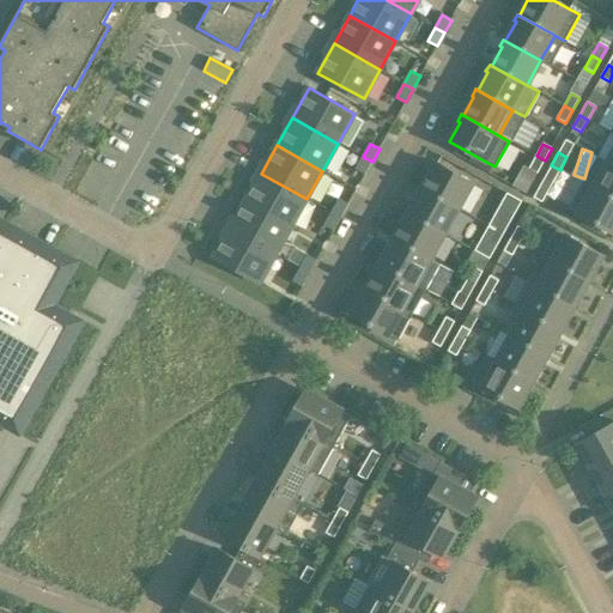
[(538,174),(545,161),(536,156),(529,169),(538,174)]
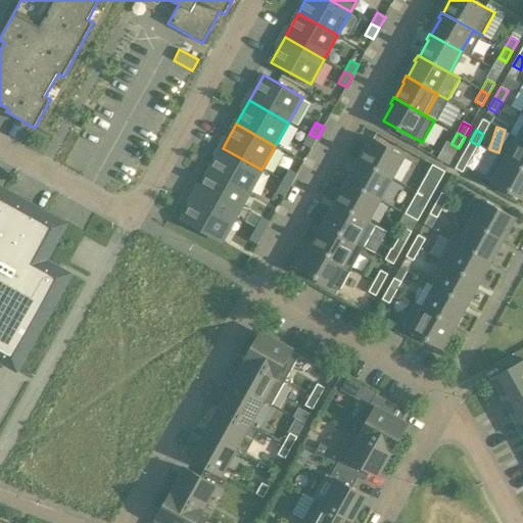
[(318,138),(310,134),(303,144),(312,149),(318,138)]
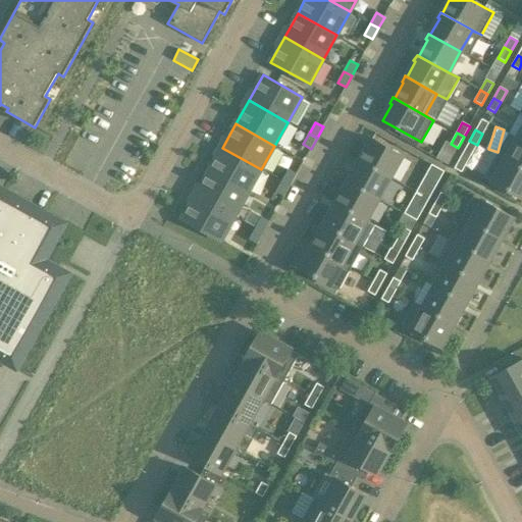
[(360,160),(358,160),(389,177),(402,156),(372,139),(370,139),(367,145),(368,146),(360,160)]
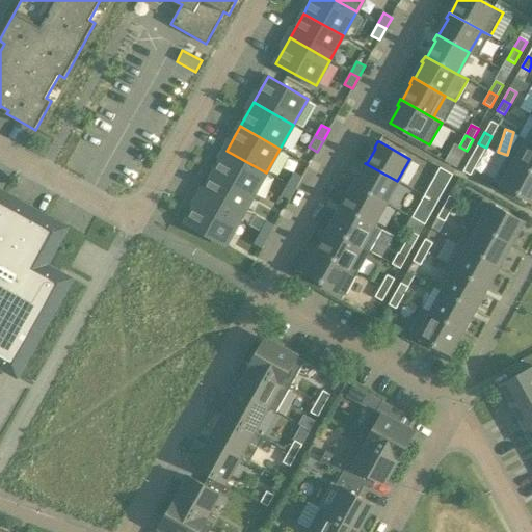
[(531,143),(527,141),(515,163),(531,173),(531,143)]
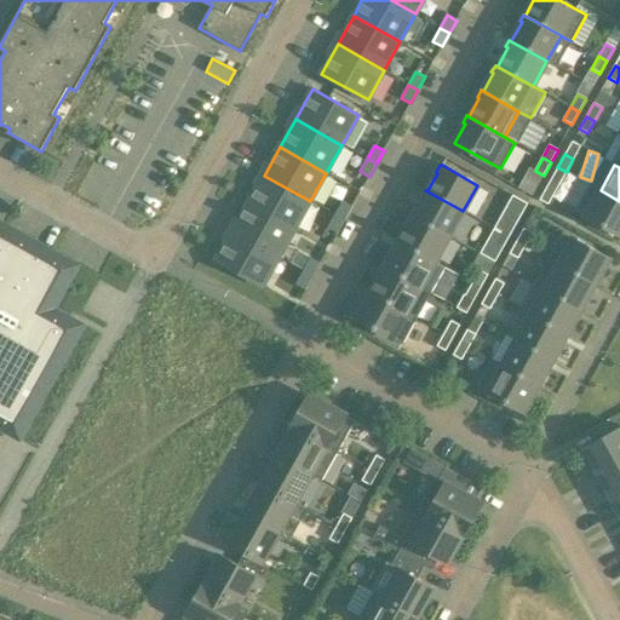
[(557,167),(550,179),(539,199),(547,204),(567,172),(557,167)]
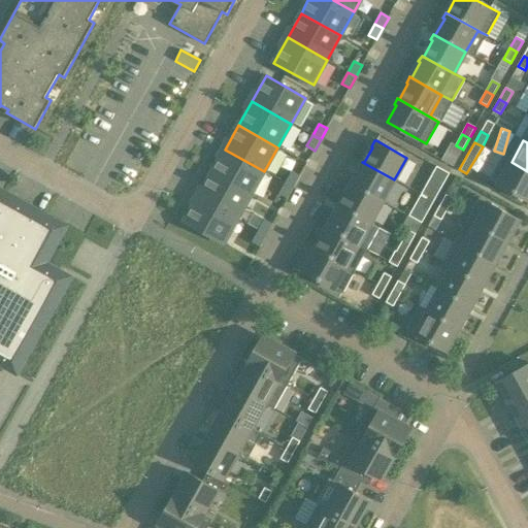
[(264,171),(225,150),(210,173),(251,196),(264,171)]
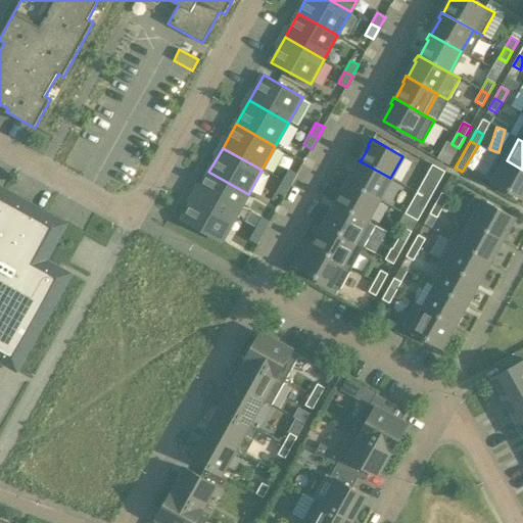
[(346,182),(378,199),(390,178),(359,160),(355,167),(357,168),(348,182),(346,182)]
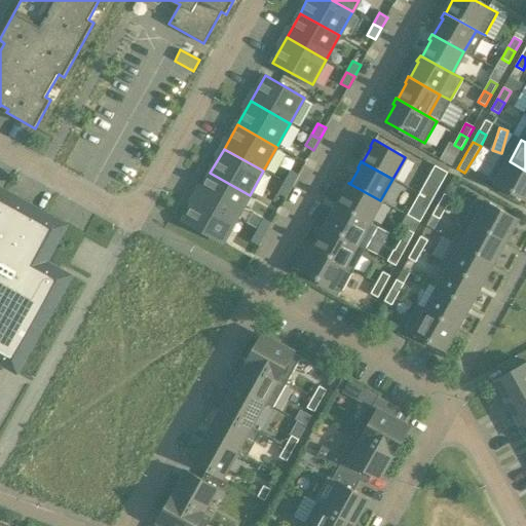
[(525,171),(510,161),(496,184),(525,199),(525,171)]
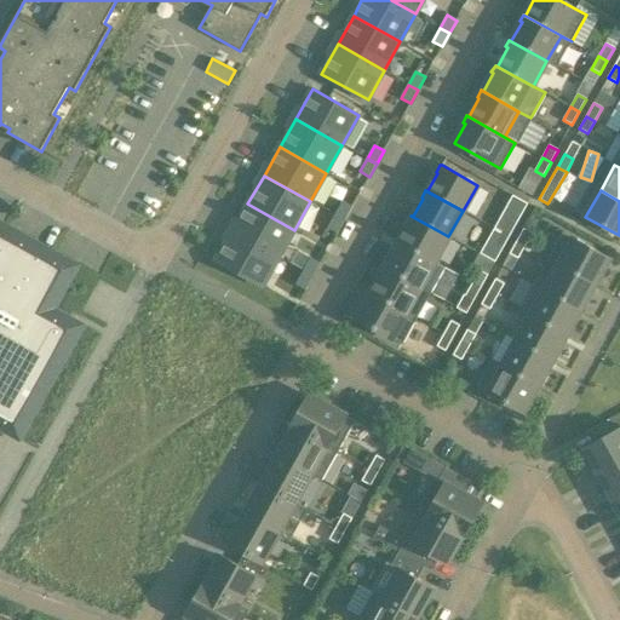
[(514,195),(507,206),(522,214),(528,204),(514,195)]
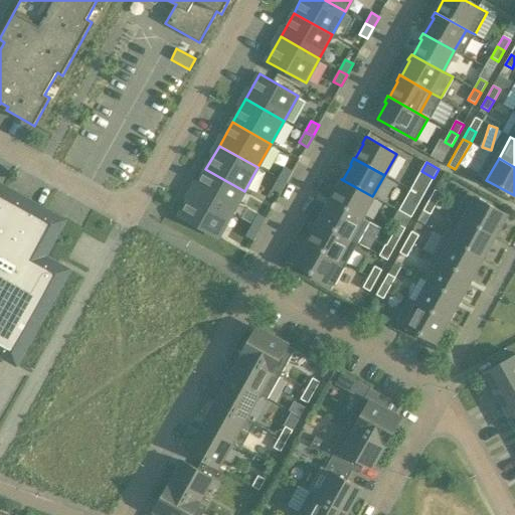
[(279,178),(286,183),(292,172),(285,168),(279,178)]
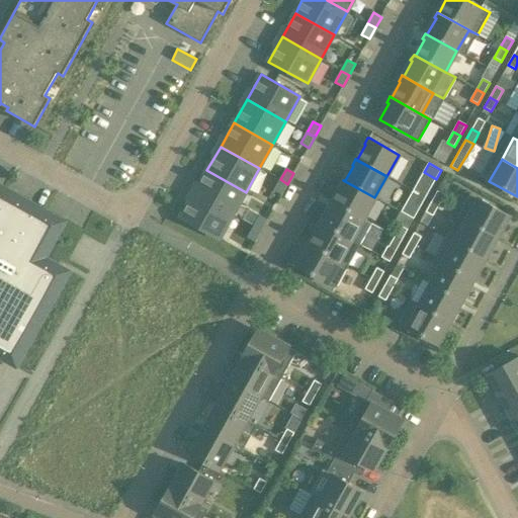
[(246,192),(206,170),(193,193),(233,216),(246,192)]
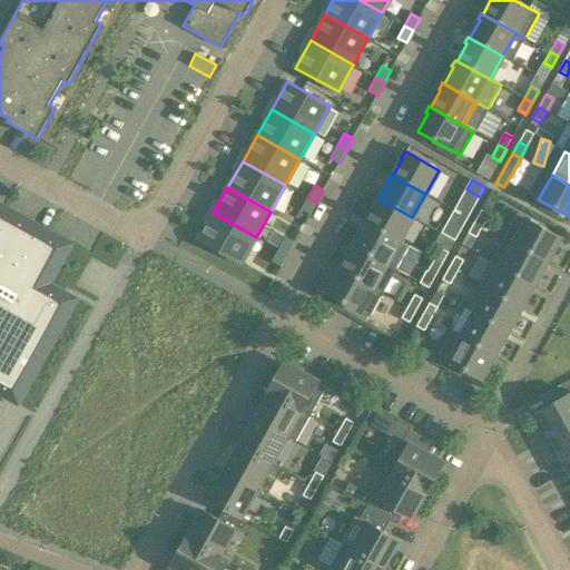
[(316,203),(308,197),(302,209),(310,214),(316,203)]
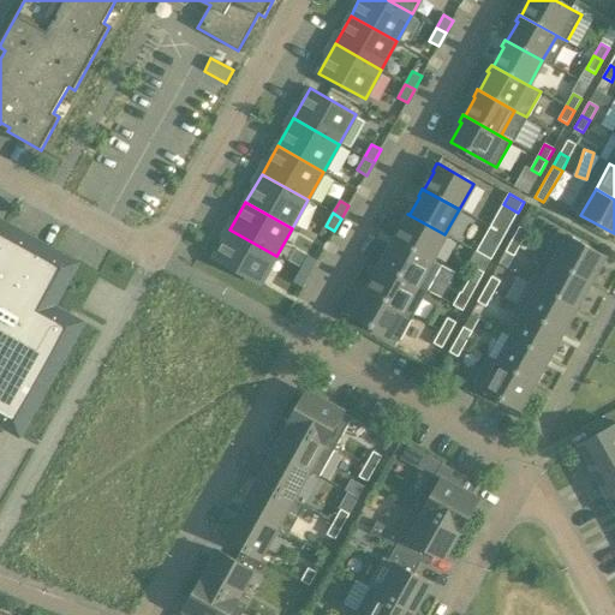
[(394,239),(431,260),(445,234),(407,214),(404,221),(406,222),(396,239),(394,239)]
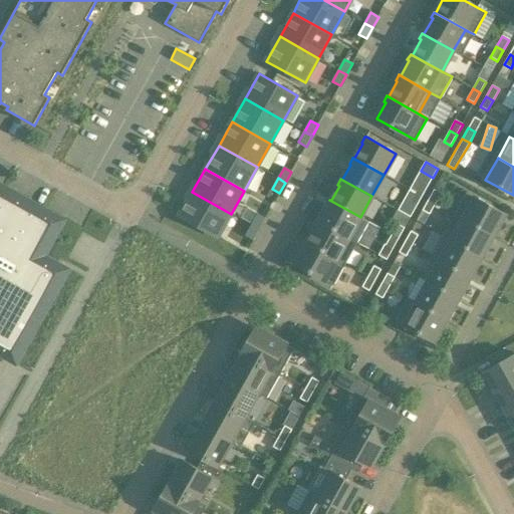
[(422,182),(416,193),(423,197),(429,186),(422,182)]
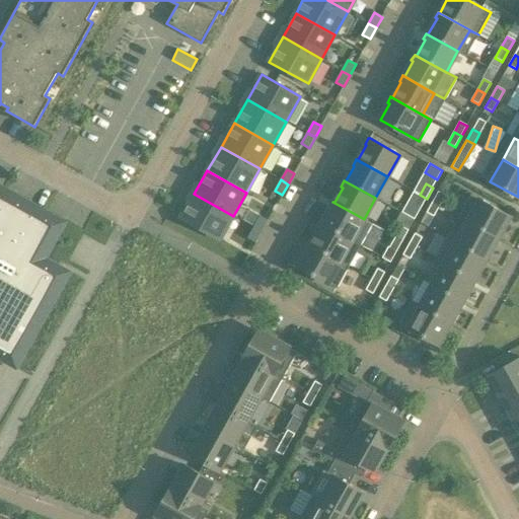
[(0,360),(16,369),(70,272),(46,258),(49,253),(66,222),(0,186),(0,360)]
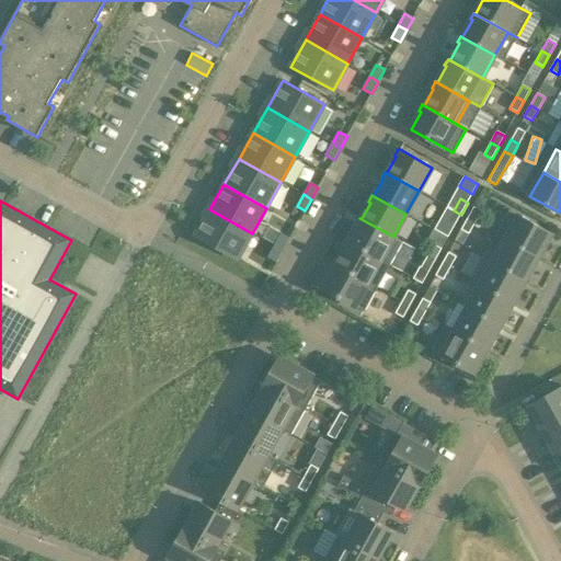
[(474,207),(468,218),(476,222),(482,210),(474,207)]
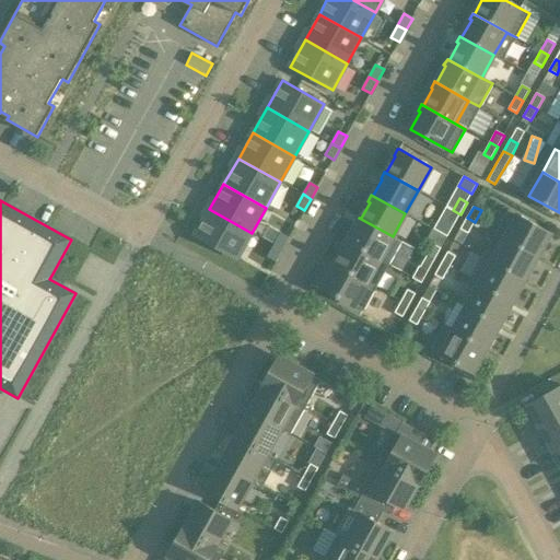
[(252,233),(209,209),(195,235),(237,259),(252,233)]
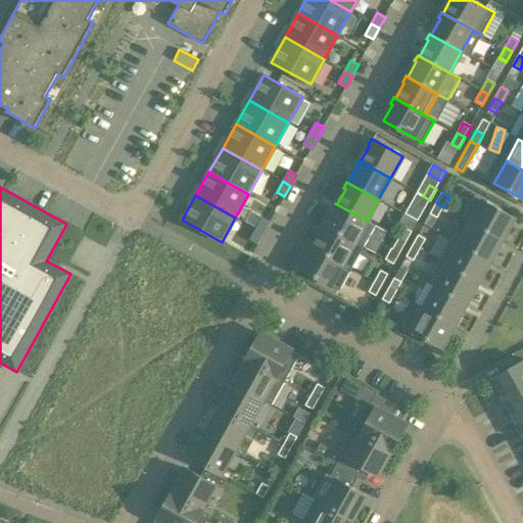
[(424,210),(430,200),(423,196),(417,206),(424,210)]
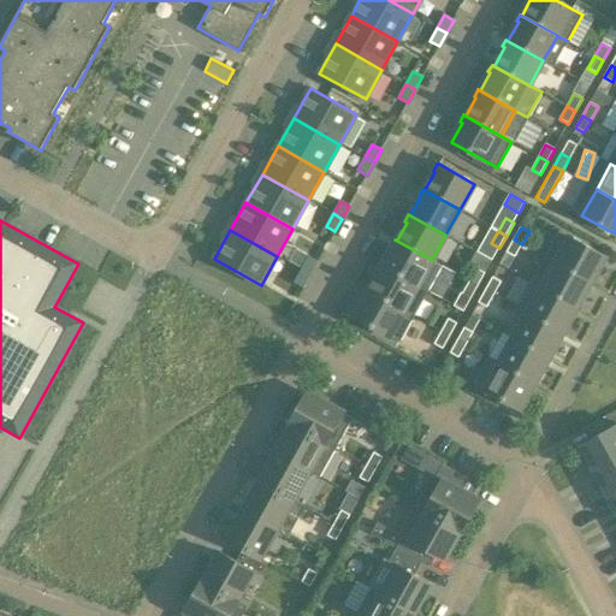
[(560,231),(545,256),(592,284),(591,282),(600,265),(603,265),(606,259),(605,256),(560,231)]
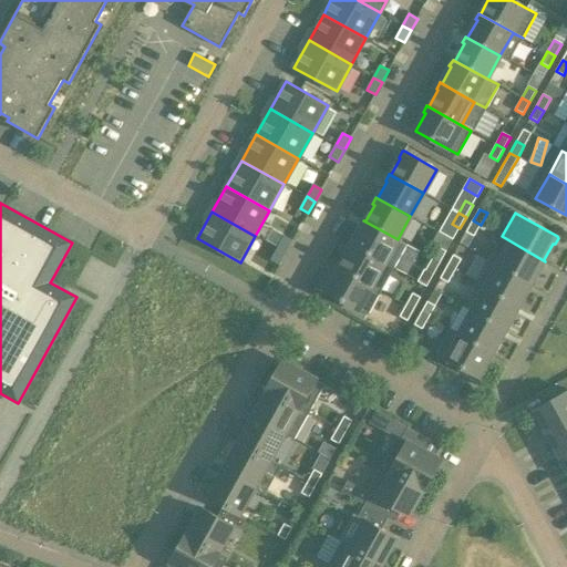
[(398,239),(363,220),(359,227),(361,228),(352,244),(350,243),(350,244),(394,268),(395,269),(408,246),(398,239)]
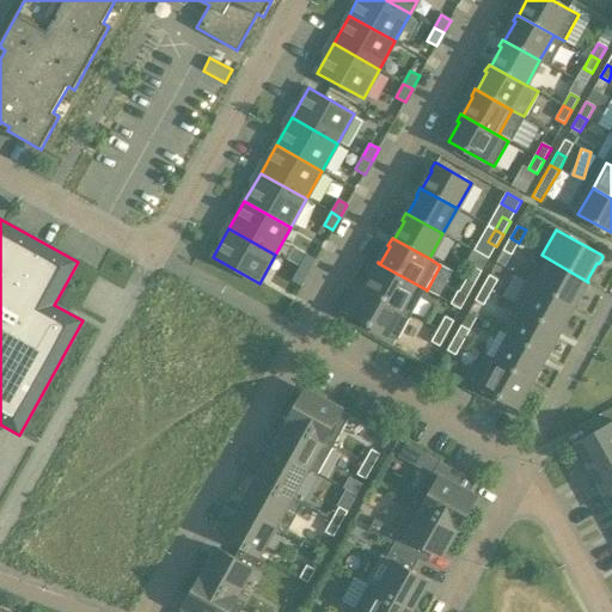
[(512,256),(519,243),(510,238),(503,251),(512,256)]
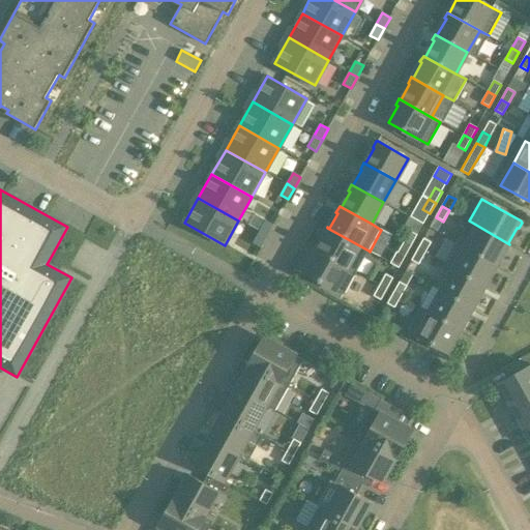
[(266,221),(259,232),(267,236),(273,226),(266,221)]
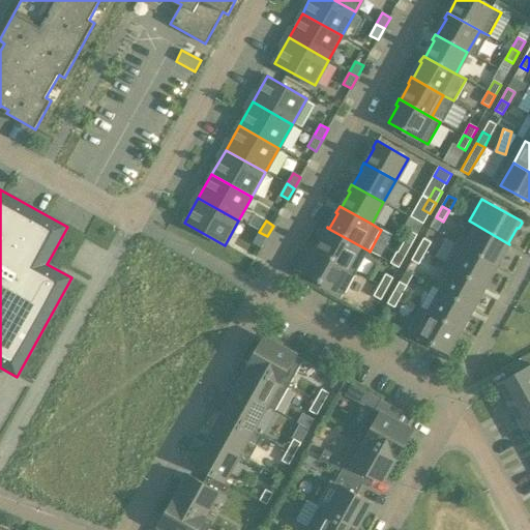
[(506,251),(509,244),(469,221),(477,227),(466,247),(498,266),(496,264),(504,249),(506,251)]
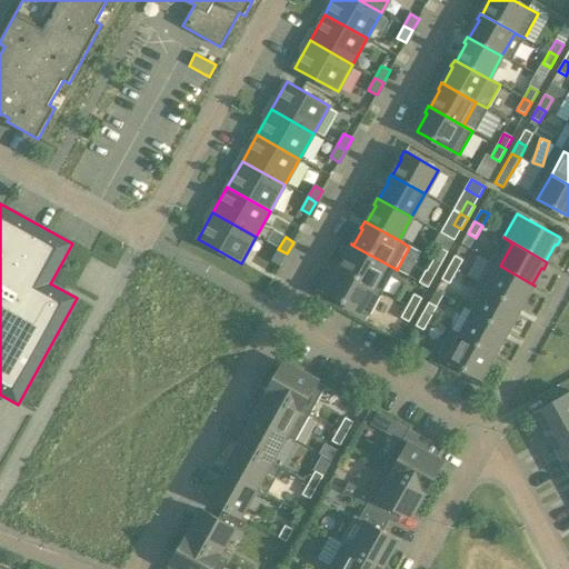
[(396,269),(351,245),(348,251),(349,252),(340,268),(338,268),(382,292),(396,269)]
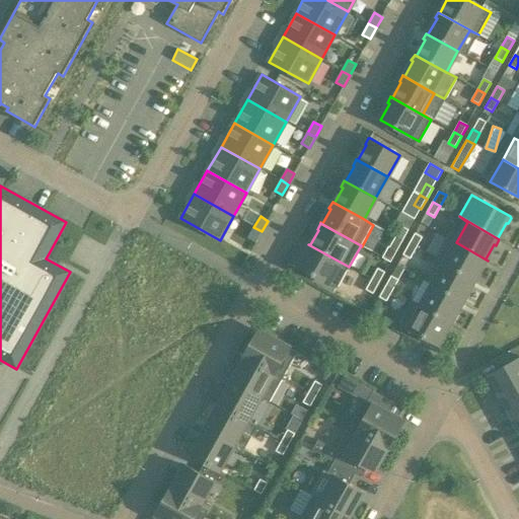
[(401,226),(395,237),(402,241),(409,230),(401,226)]
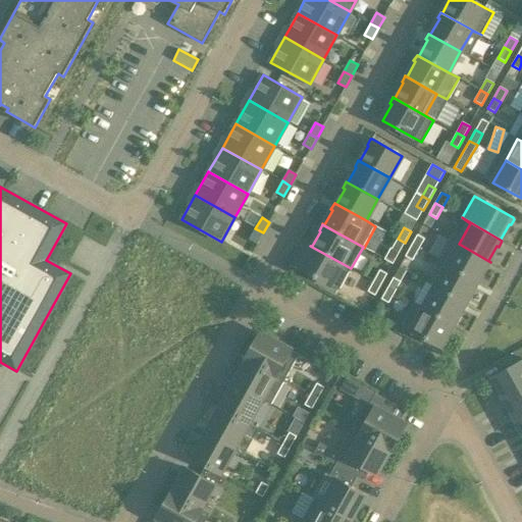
[(263,232),(255,228),(249,240),(257,244),(263,232)]
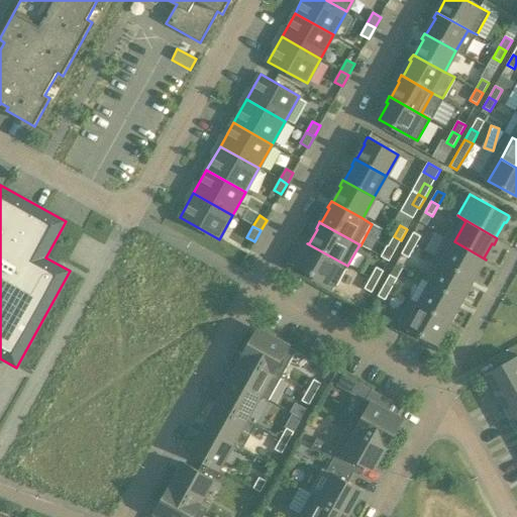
[(413,232),(407,243),(414,247),(420,236),(413,232)]
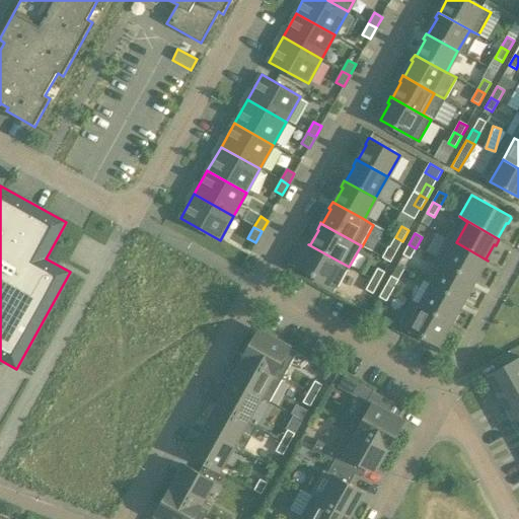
[(396,251),(402,241),(395,237),(389,247),(396,251)]
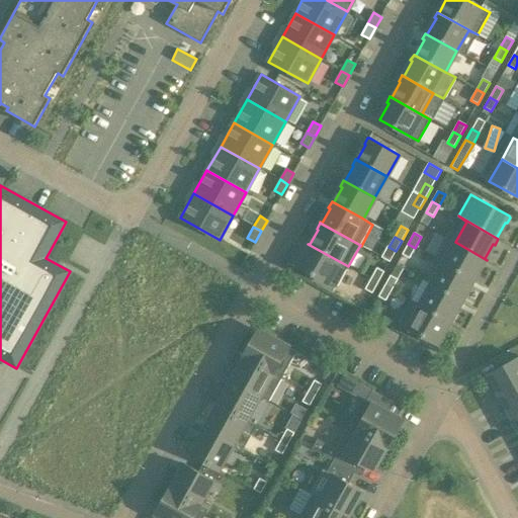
[(487,260),(455,242),(445,237),(433,258),(443,263),(475,281),(475,280),(473,279),(482,265),(484,266),(487,260)]
